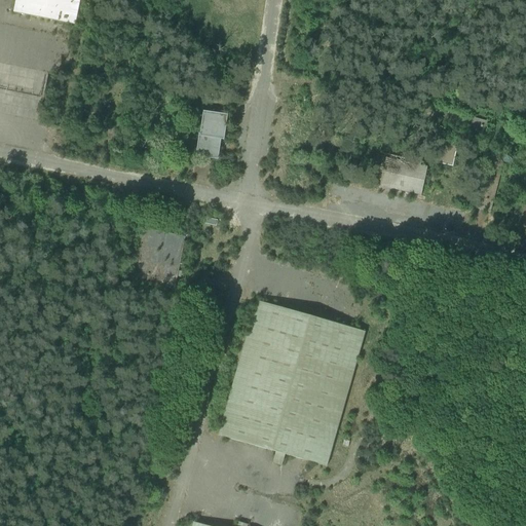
[(80,0),(15,0),(13,13),(75,26),(80,0)]
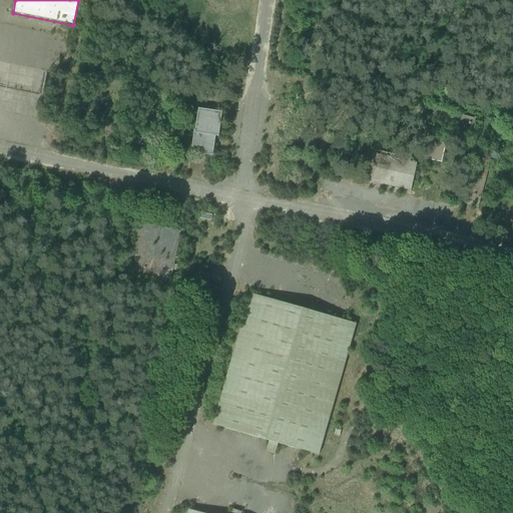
[(222,112),(198,109),(195,131),(194,131),(191,153),(212,156),(215,136),(218,137),(222,112)]
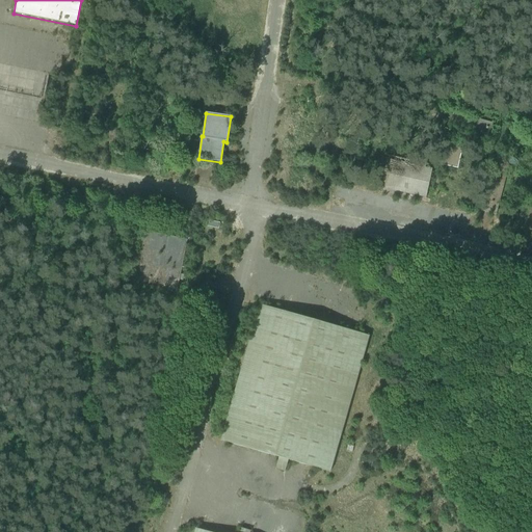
[(494,124),(478,120),(475,134),(489,138),(494,124)]
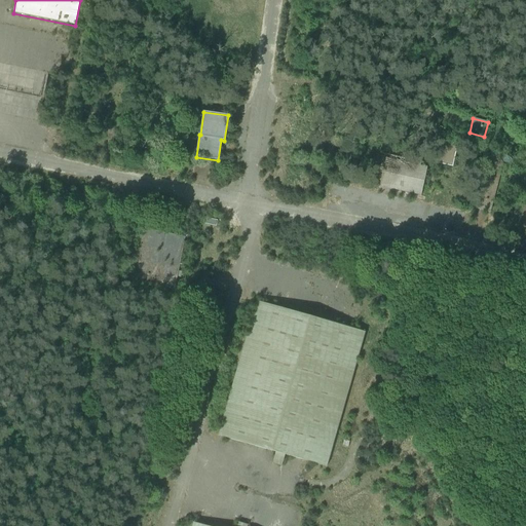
[(450,145),(440,142),(435,162),(436,162),(435,166),(441,168),(442,163),(453,166),(457,146),(453,145),(452,147),(449,147),(450,145)]
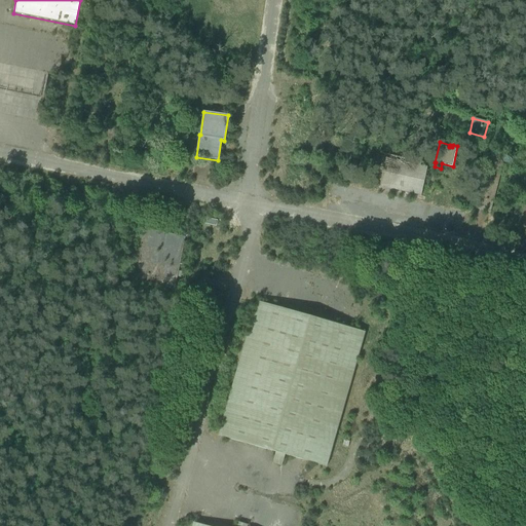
[(413,164),(385,159),(379,187),(421,196),(427,167),(420,166),(422,159),(414,158),(413,164)]
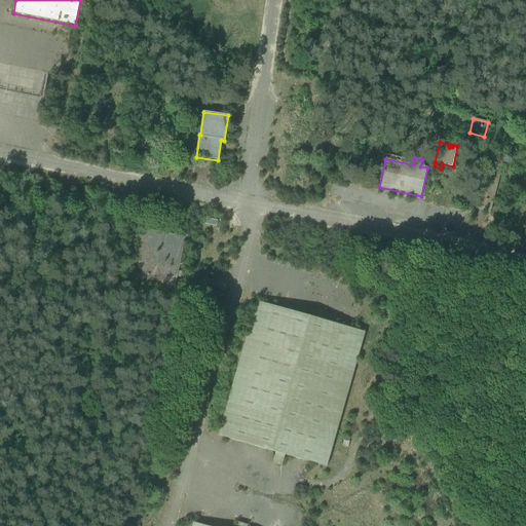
[(218,221),(204,218),(202,225),(217,227),(218,221)]
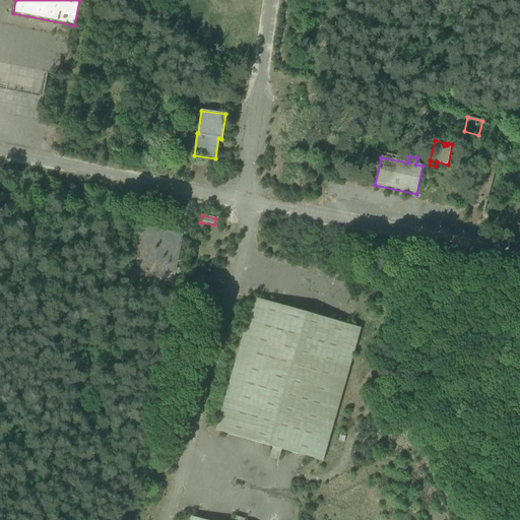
[(183,235),(140,226),(129,280),(173,288),(183,235)]
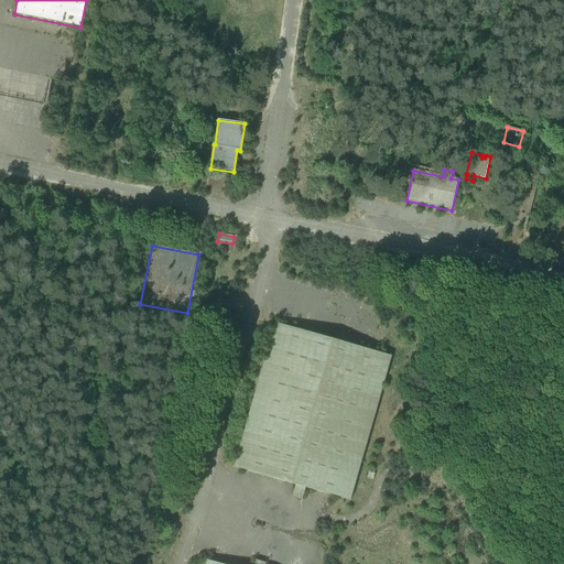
[(391,357),(275,323),(232,467),(295,485),(292,498),(302,500),(305,488),(328,495),(350,500),(373,419),(391,357)]
